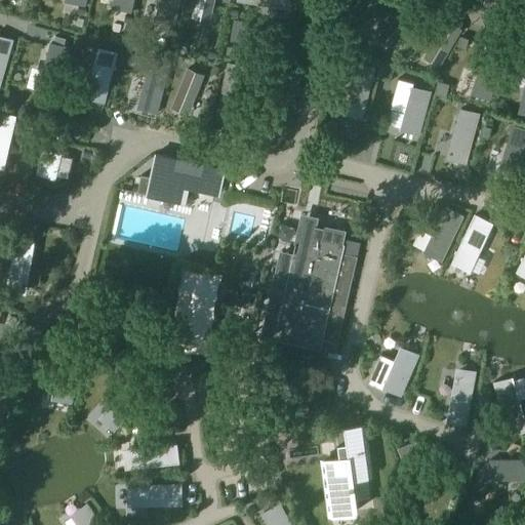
[(113,0),(112,7),(131,11),(133,0),(113,0)]
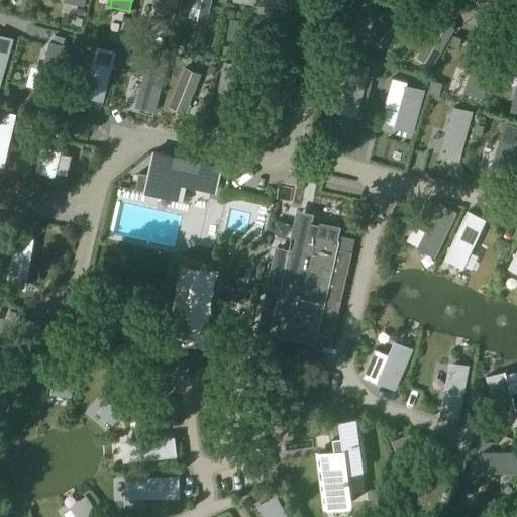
[(156,7),(152,19),(173,23),(175,11),(178,0),(160,0),(158,7),(156,7)]
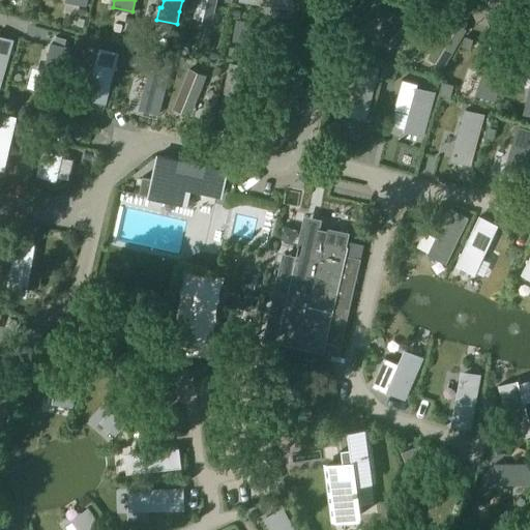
[(199,28),(198,40),(203,41),(202,46),(218,48),(221,33),(223,18),(225,2),(223,1),(212,0),(208,0),(207,15),(205,29),(199,28)]
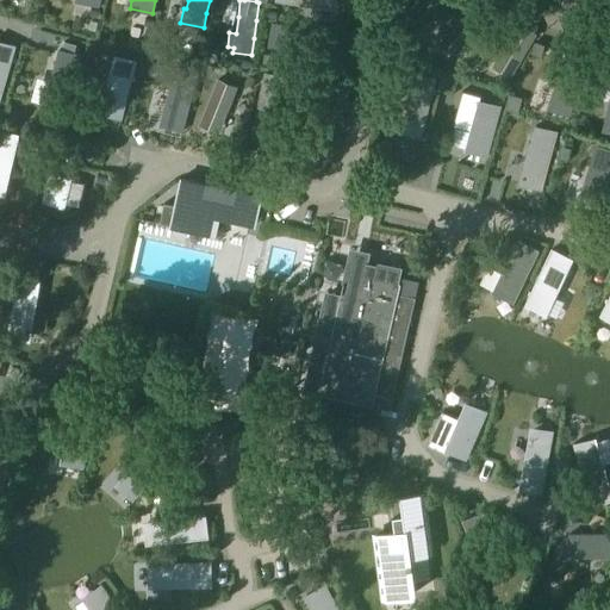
[(275,0),(275,1),(290,4),(305,5),(319,7),(334,10),(335,0),(275,0)]
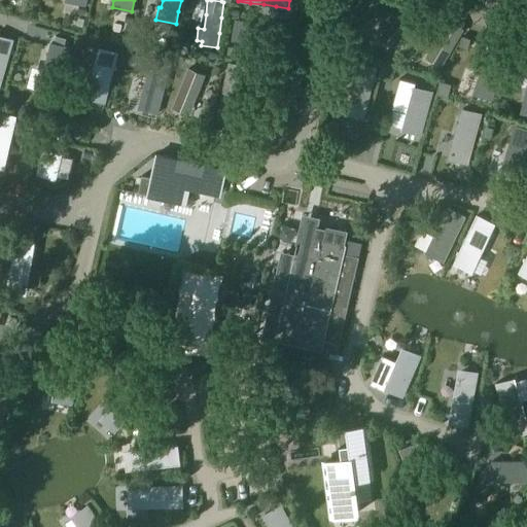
[(389,27),(381,38),(393,46),(400,36),(417,12),(406,4),(397,15),(389,27)]
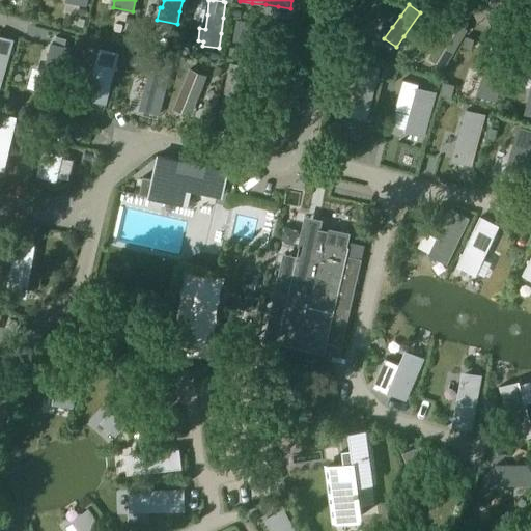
[(80,6),(78,15),(86,17),(87,8),(80,6)]
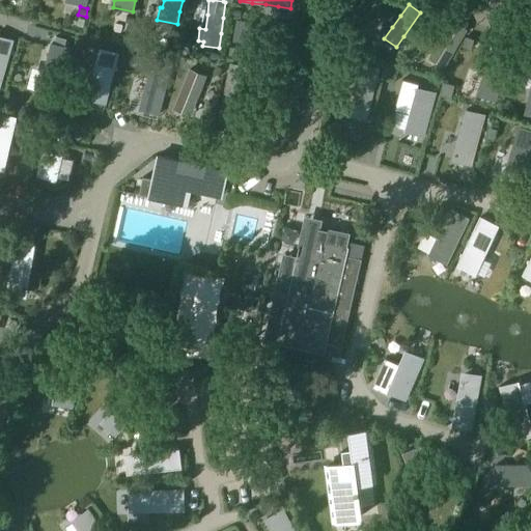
[(232,8),(231,17),(239,18),(240,9),(232,8)]
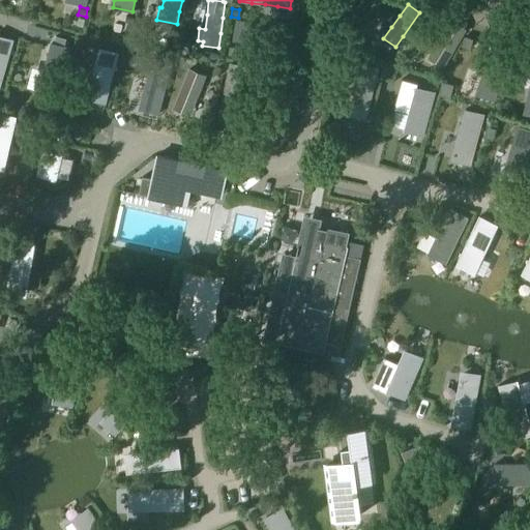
[(126,16),(125,24),(126,24),(133,25),(134,17),(126,16)]
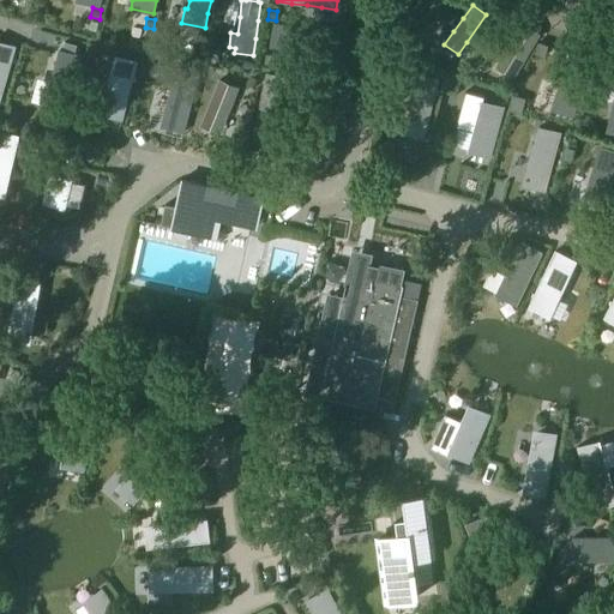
[(91,23),(89,31),(96,34),(98,24),(91,23)]
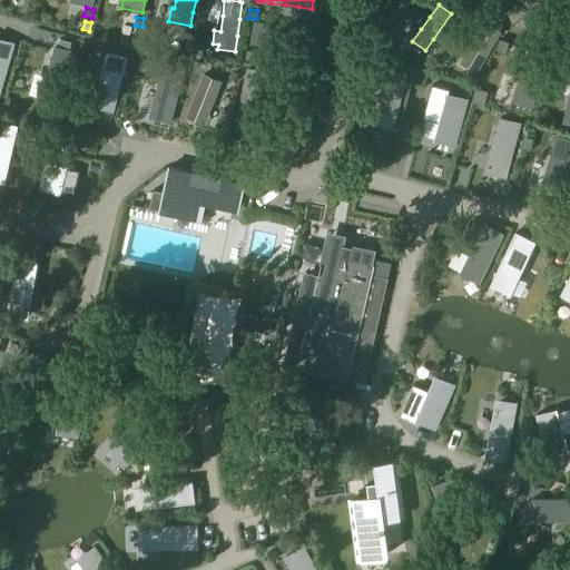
[(255,22),(252,41),(267,45),(282,47),(279,60),(302,65),(305,48),(308,31),(295,29),(282,27),(268,25),(255,22)]
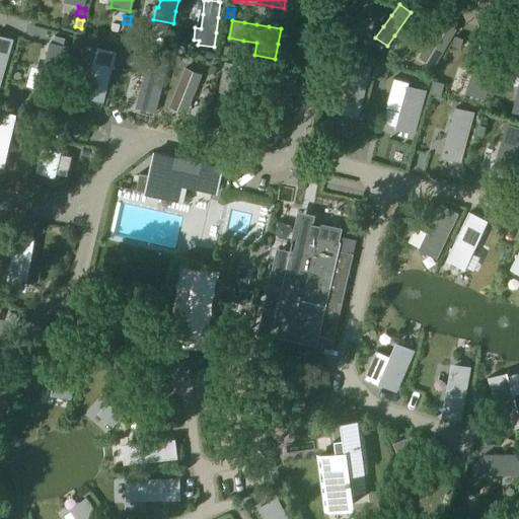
[(426,47),(421,56),(433,63),(438,55),(444,44),(446,45),(454,31),(439,22),(433,34),(426,47)]
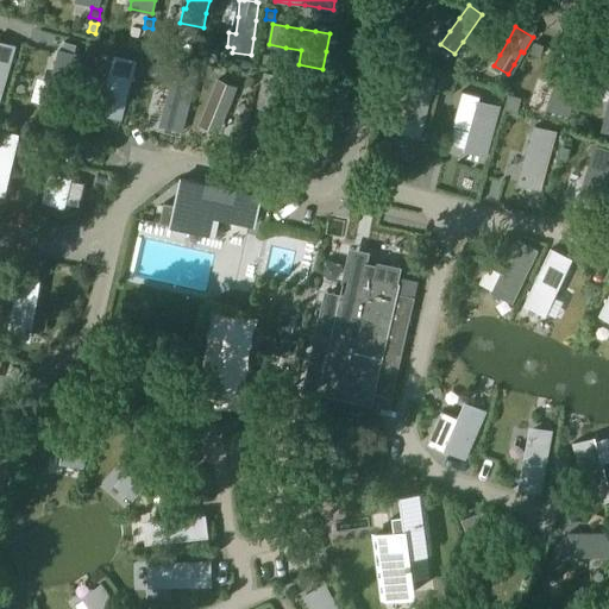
[(131,29),(130,37),(138,38),(139,30),(131,29)]
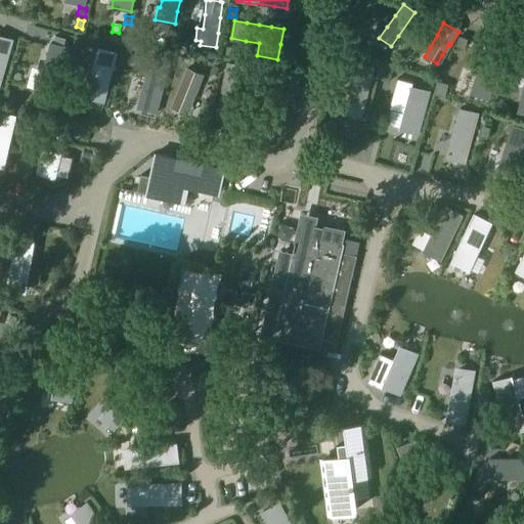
[(168,29),(167,36),(169,36),(175,37),(176,30),(168,29)]
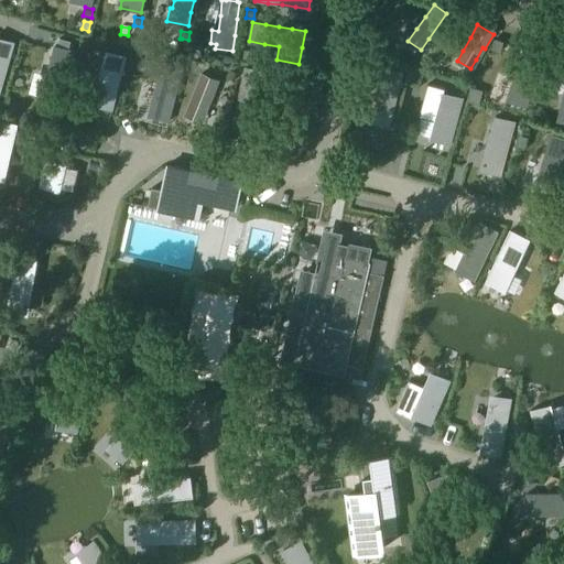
[(0,90),(2,84),(7,71),(10,56),(13,46),(14,43),(0,39),(0,90)]
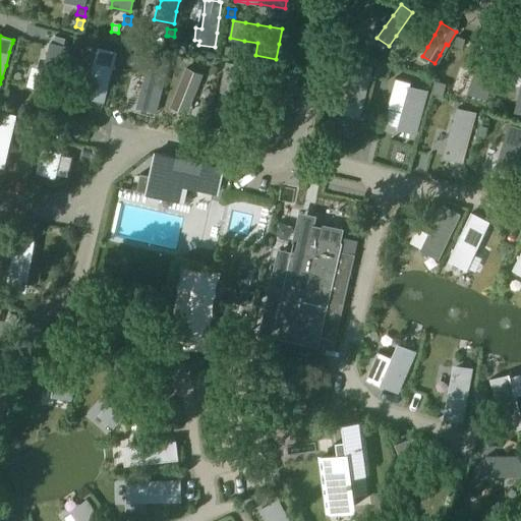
[(43,71),(38,92),(56,97),(59,84),(62,72),(65,61),(68,49),(63,47),(65,39),(55,37),(53,45),(50,44),(47,57),(43,71)]
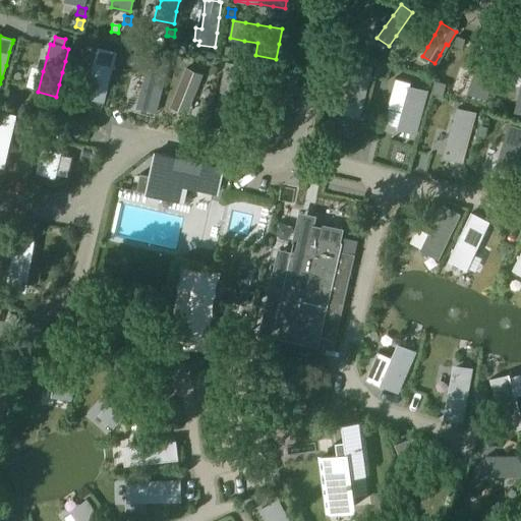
[(178,44),(176,55),(182,56),(188,58),(190,46),(189,46),(180,44),(178,44)]
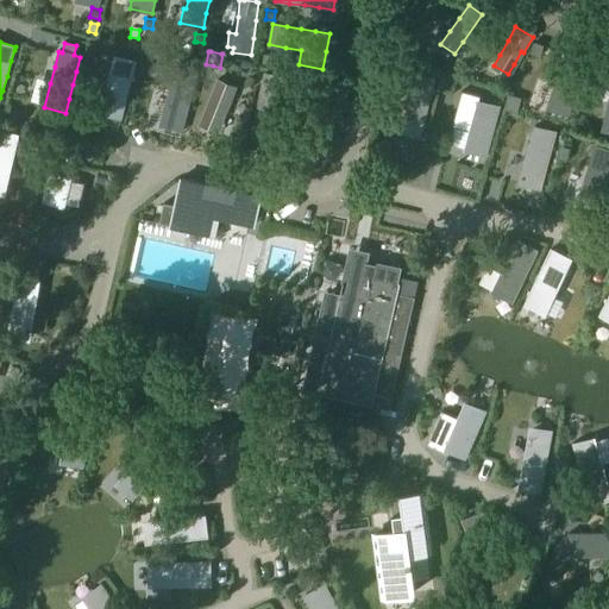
[(88,52),(86,62),(94,64),(96,55),(88,52)]
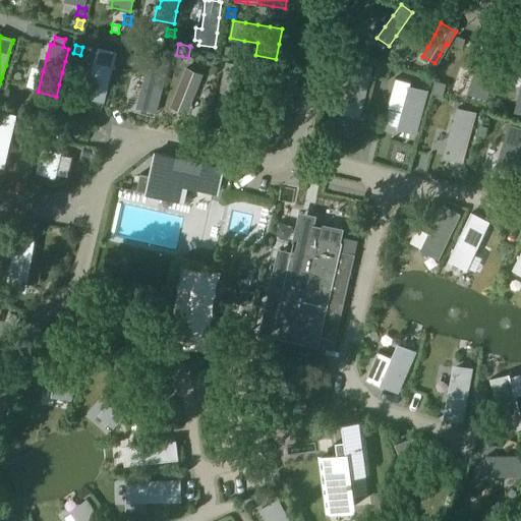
[(225,47),(224,55),(234,57),(235,52),(236,48),(228,47),(225,47)]
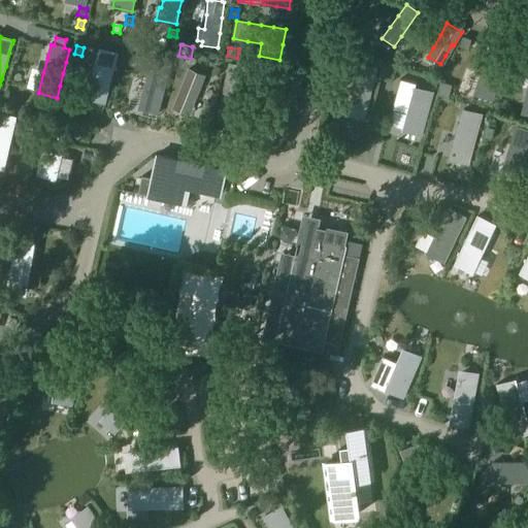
[(20,48),(8,100),(24,103),(35,53),(20,48)]
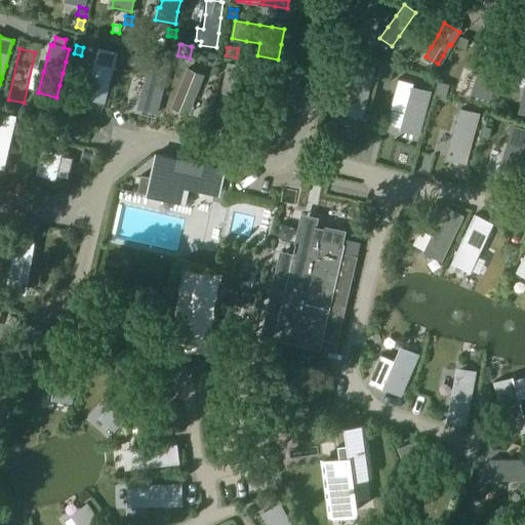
[(88,85),(85,97),(103,103),(105,103),(108,90),(111,78),(114,66),(117,53),(98,48),(95,61),(92,73),(90,79),(88,85)]
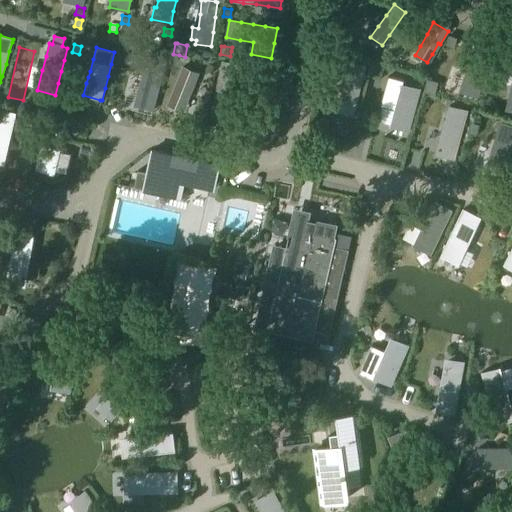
[(465,83),(462,95),(479,99),(482,87),(485,75),(488,63),(491,51),(474,47),(471,59),(468,71),(465,83)]
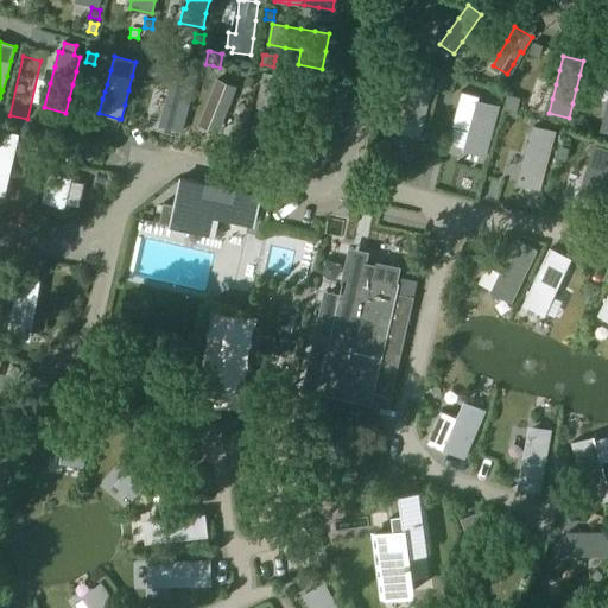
[(150,67),(147,77),(157,80),(159,69),(150,67)]
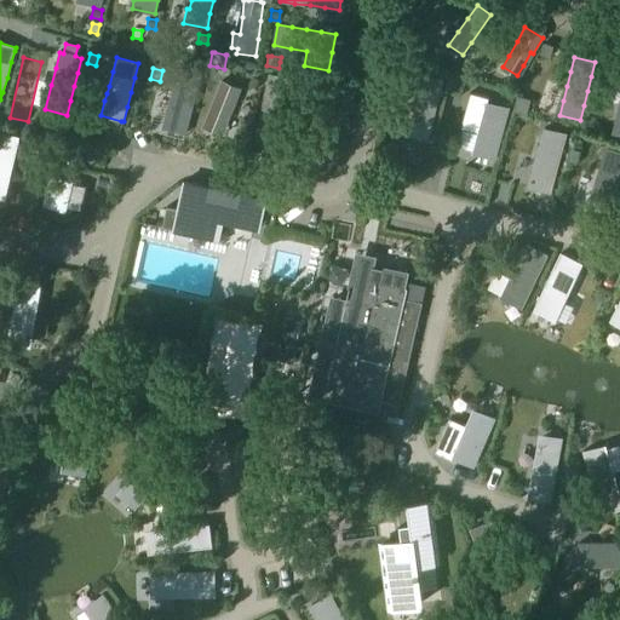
[(170,109),(165,128),(185,133),(190,115),(195,96),(199,84),(200,78),(179,72),(174,91),(172,102),(170,109)]
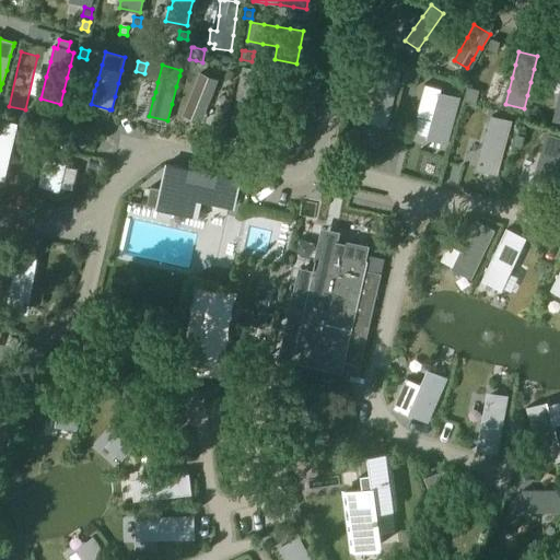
[(191,67),(177,117),(203,124),(217,73),(191,67)]
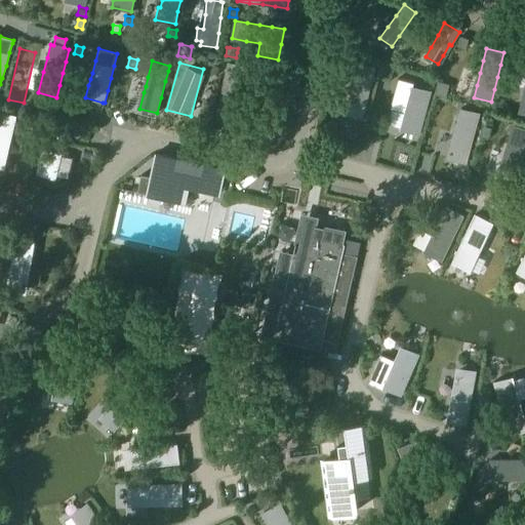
[(218,106),(215,119),(233,123),(236,109),(239,95),(242,82),(245,69),(227,65),(224,78),(221,91),(218,106)]
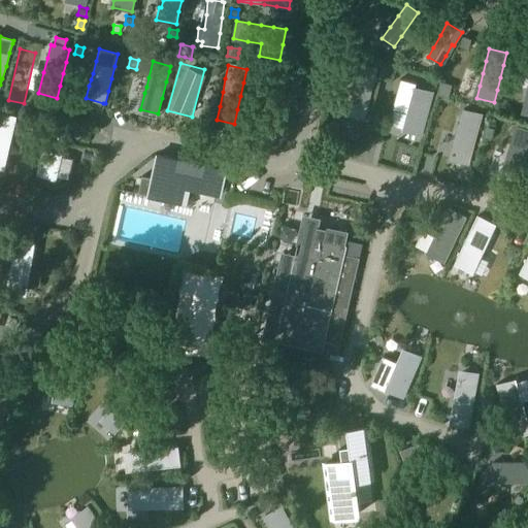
[(351,96),(347,111),(349,111),(348,116),(364,120),(367,107),(370,95),(373,81),(376,69),(358,65),(354,80),(351,96)]
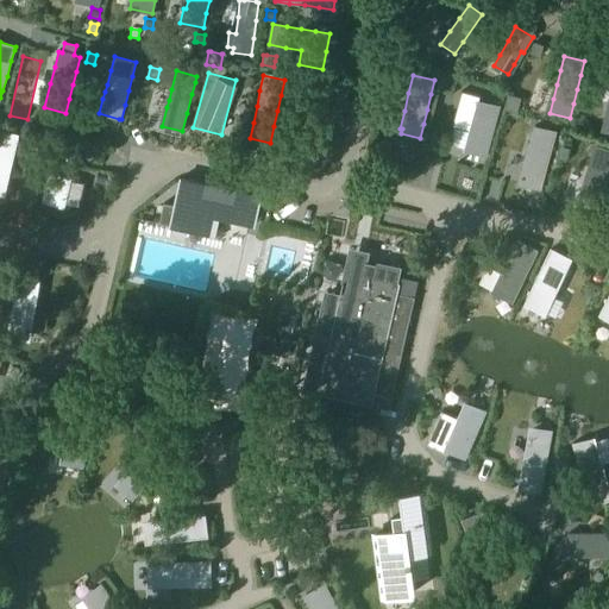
[(440,79),(438,88),(451,92),(453,81),(440,79)]
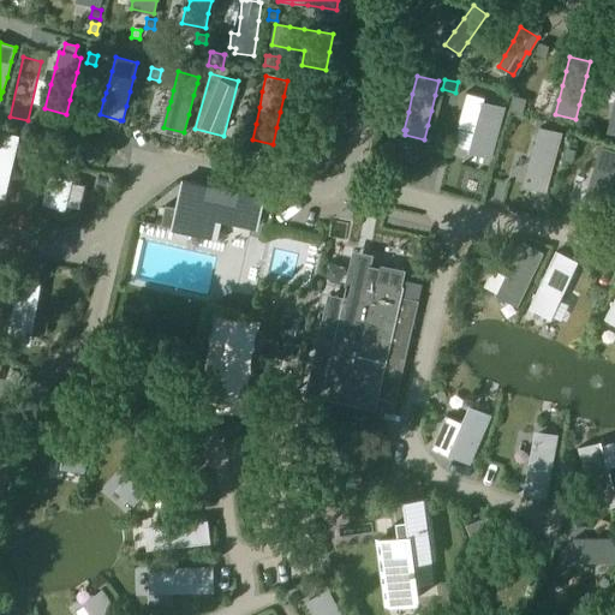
[(460,113),(457,129),(475,133),(471,150),(470,153),(490,157),(490,159),(495,142),(500,125),(505,108),(484,102),(484,99),(466,94),(461,111),(460,113)]
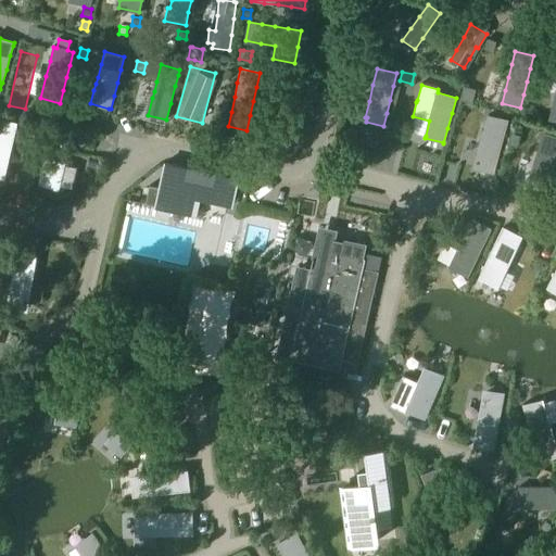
[(464,88),(460,101),(471,103),(475,90),(464,88)]
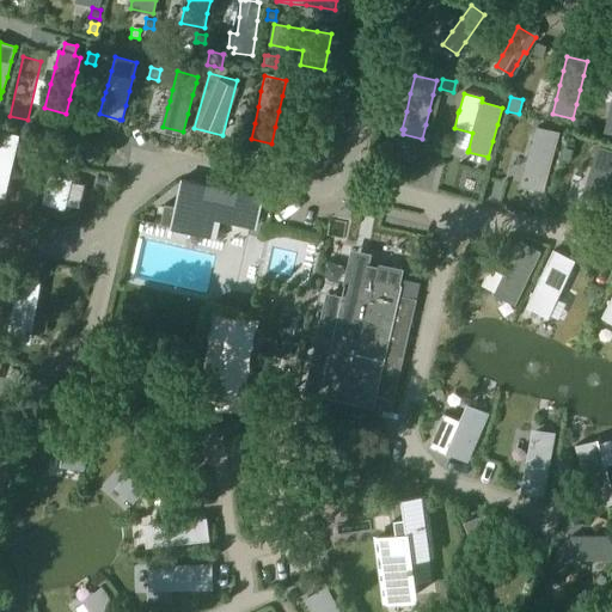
[(525,175),(522,182),(525,182),(524,185),(543,190),(546,176),(551,163),(555,148),(558,134),(537,128),(533,141),(530,153),(526,166),(528,166),(526,176),(525,175)]
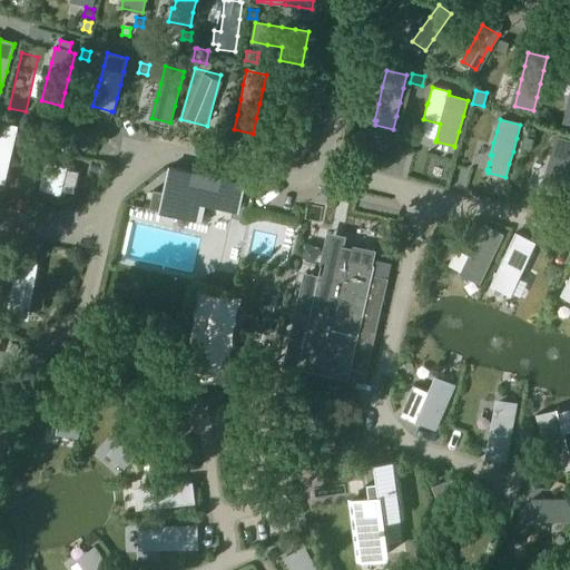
[(0,183),(0,184),(5,164),(8,164),(10,151),(13,138),(16,126),(0,121),(0,183)]
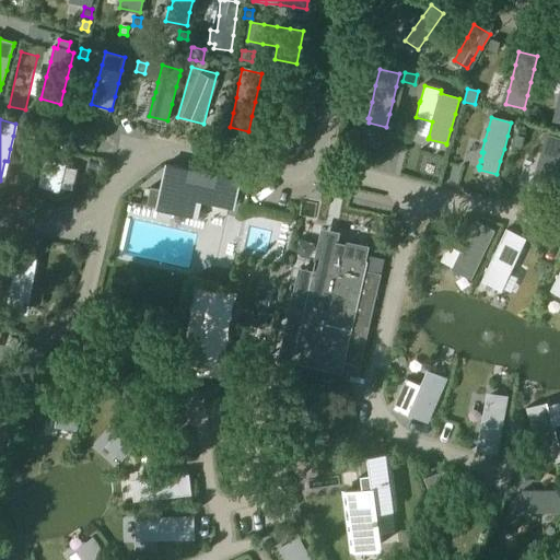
[(43,172),(38,187),(39,187),(58,191),(65,167),(67,155),(70,143),(72,132),(53,128),(49,142),(46,158),(43,172)]
